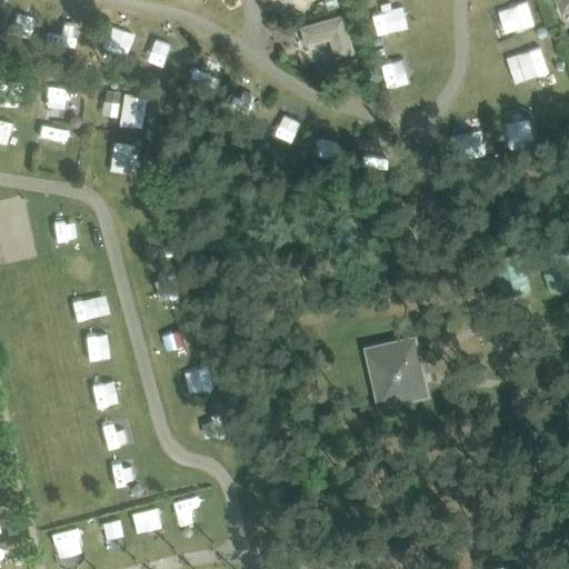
[(337,0),(326,0),(329,9),(339,6),(337,0)]
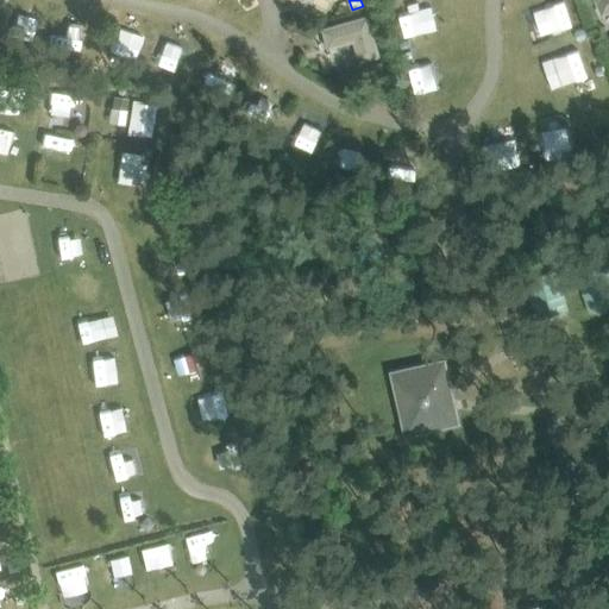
[(608,0),(596,0),(602,13),(608,10),(608,0)]
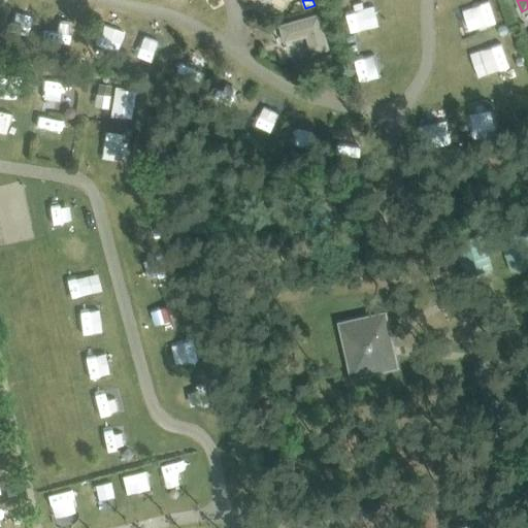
[(489,2),(467,4),(469,29),(491,27),(489,2)]
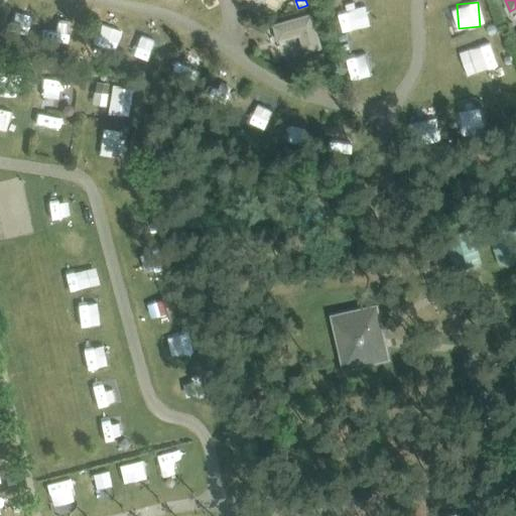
[(320,47),(311,14),(274,25),(278,40),(300,34),(305,52),(320,47)]
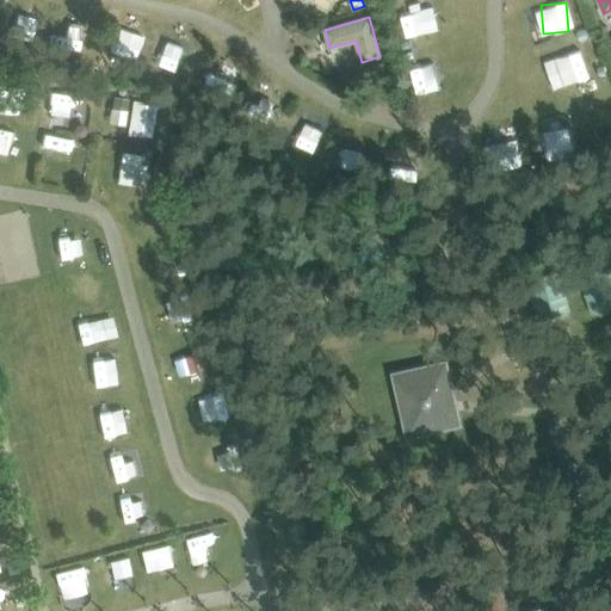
[(586,53),(561,56),(563,78),(590,75),(586,53)]
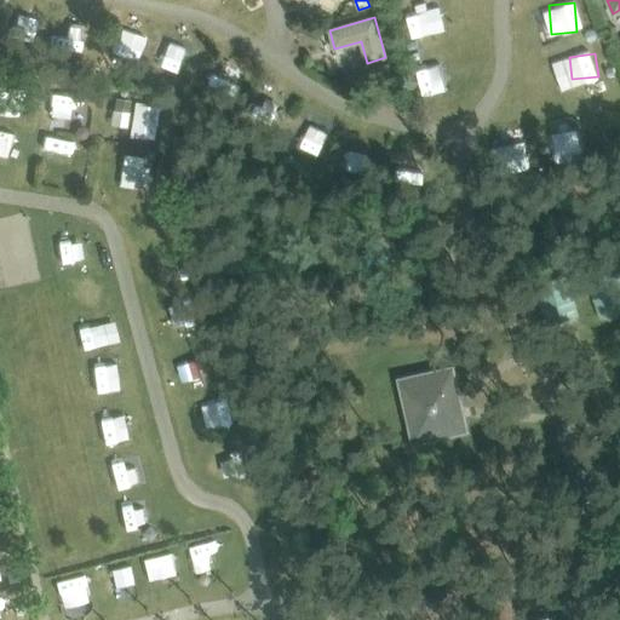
[(389,62),(371,67),(374,79),(391,74),(389,62)]
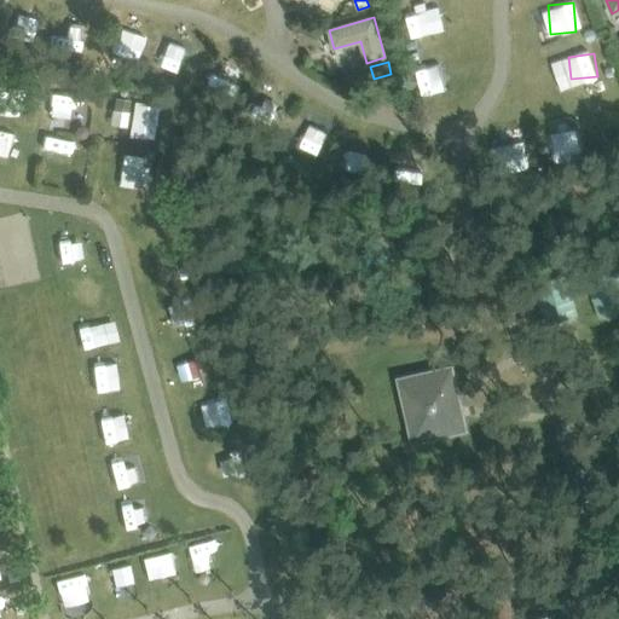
[(65,123),(67,91),(46,91),(45,123),(65,123)]
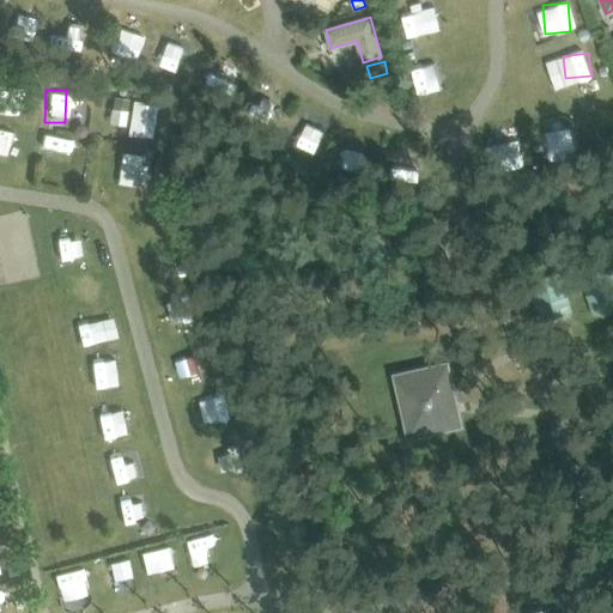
[(115,93),(113,107),(125,108),(127,96),(115,93)]
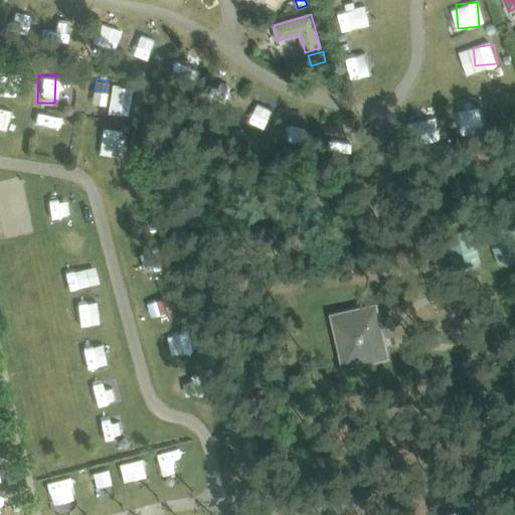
[(129,116),(133,88),(112,83),(108,113),(129,116)]
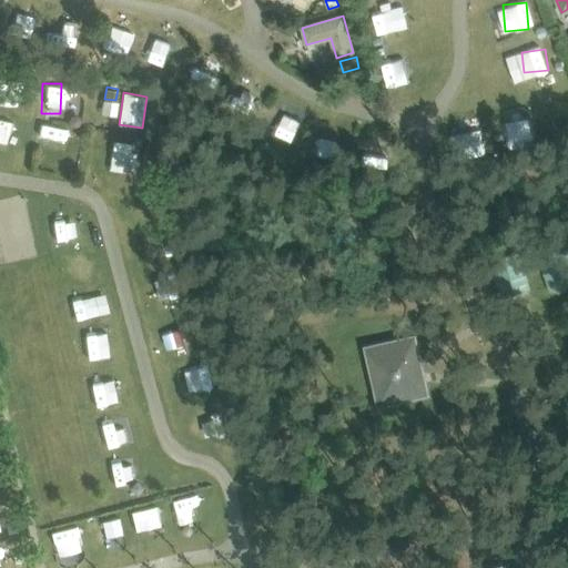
[(0,151),(9,153),(16,119),(0,115),(0,151)]
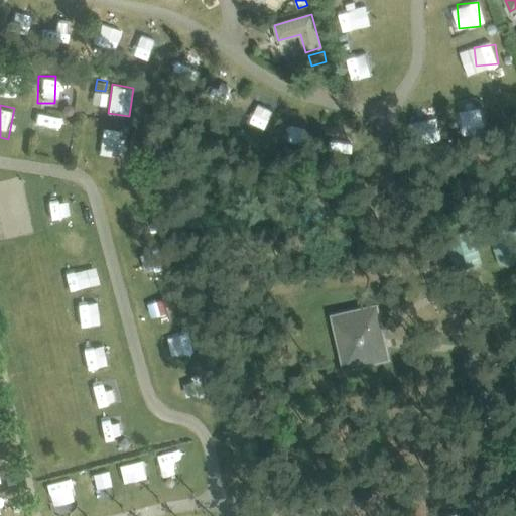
[(55,137),(62,117),(39,109),(33,130),(55,137)]
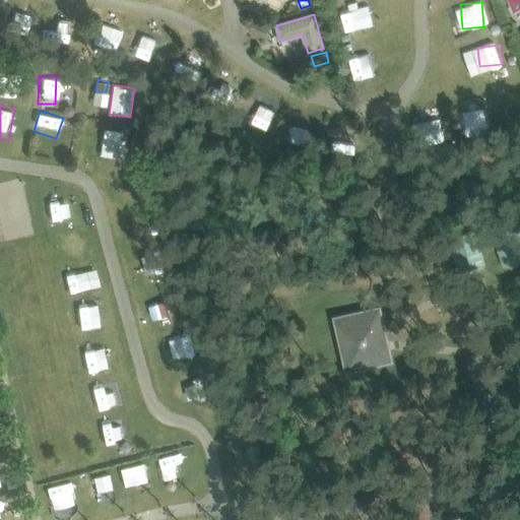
[(121,126),(120,135),(130,137),(131,128),(121,126)]
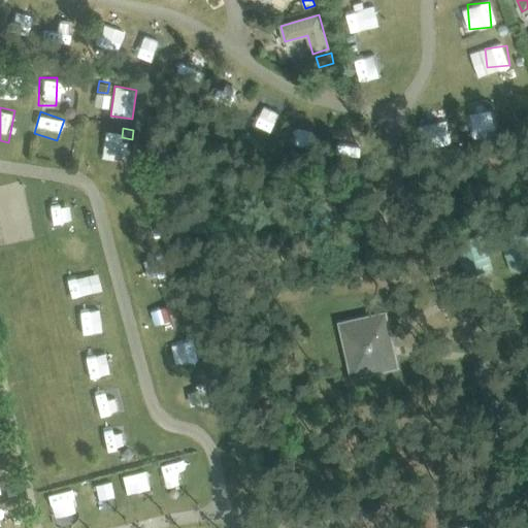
[(113,135),(107,159),(128,164),(134,141),(113,135)]
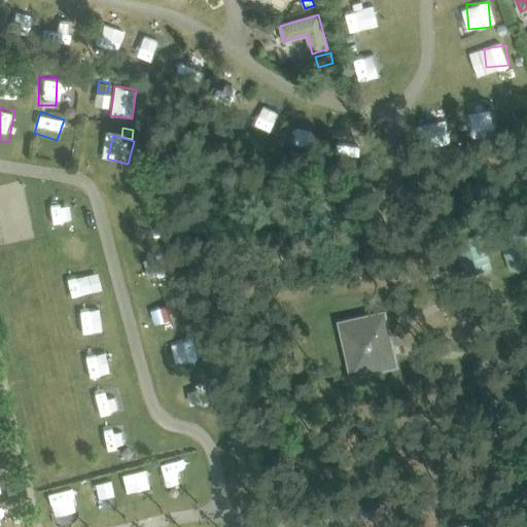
[(139,218),(142,240),(161,237),(157,215),(139,218)]
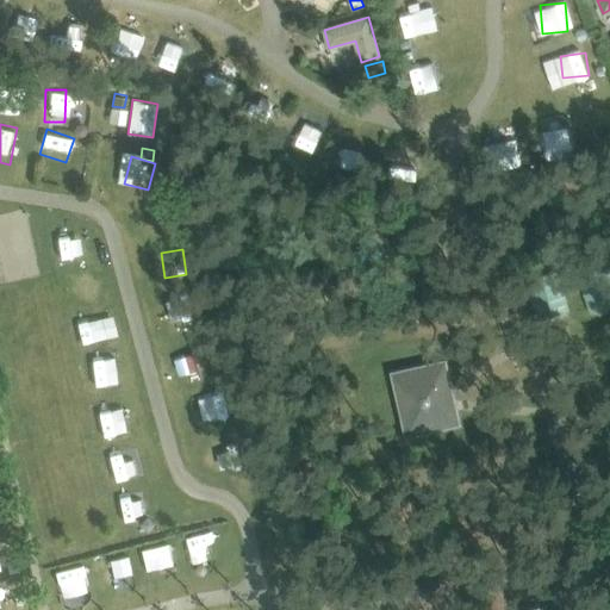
[(178,325),(200,318),(194,299),(170,307),(178,325)]
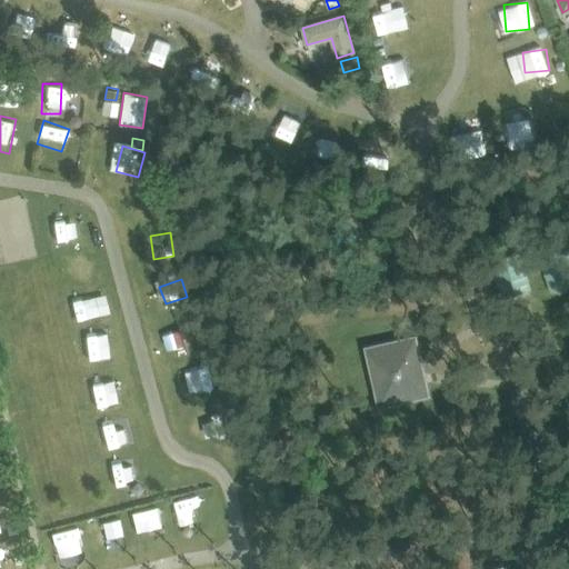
[(363,347),(378,409),(430,397),(417,335),(363,347)]
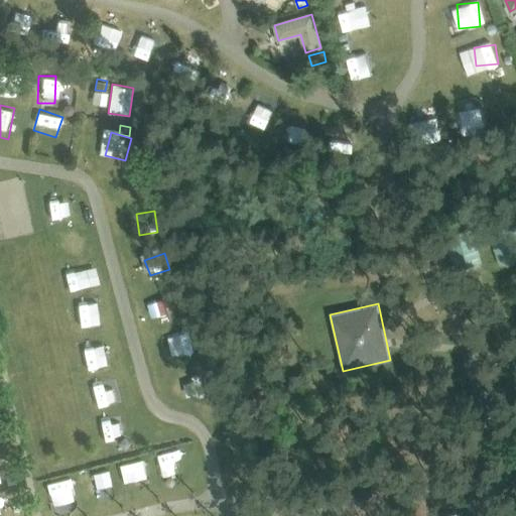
[(168,334),(173,356),(196,351),(190,329),(168,334)]
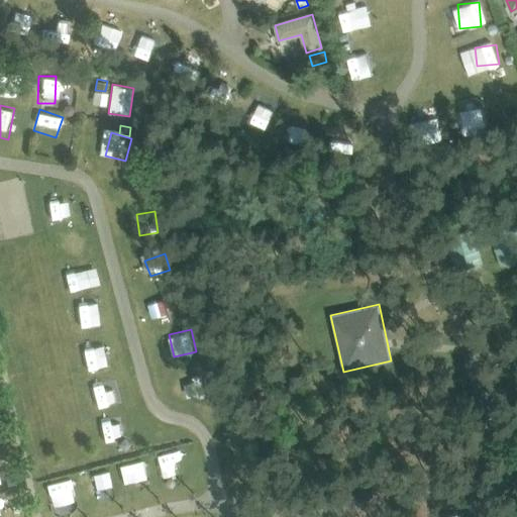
[(202,373),(184,380),(191,399),(209,392),(202,373)]
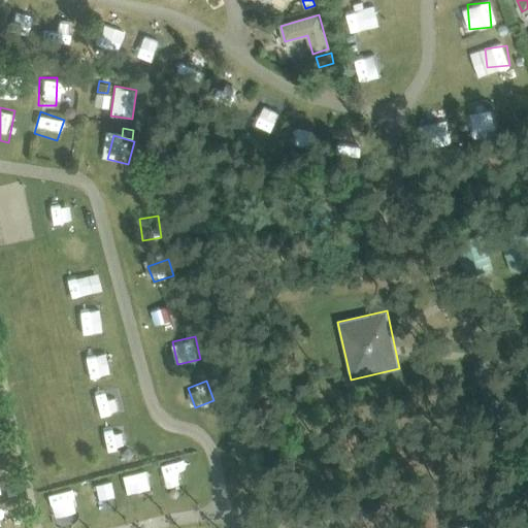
[(182,461),(160,467),(165,487),(187,481),(182,461)]
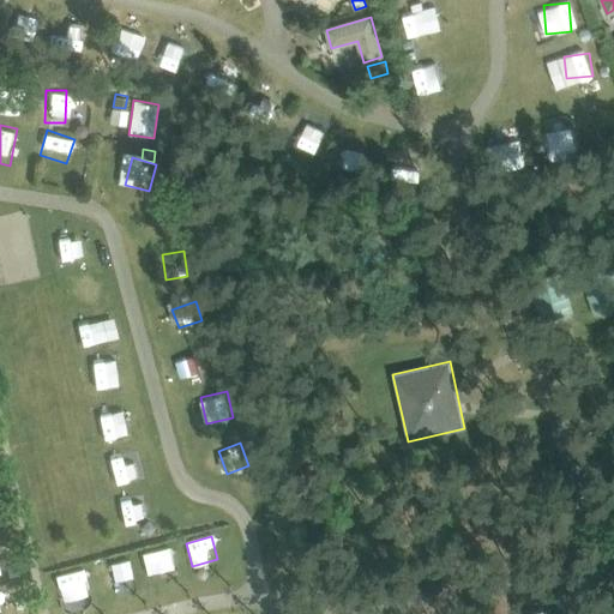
[(170,547),(145,552),(150,578),(175,572),(170,547)]
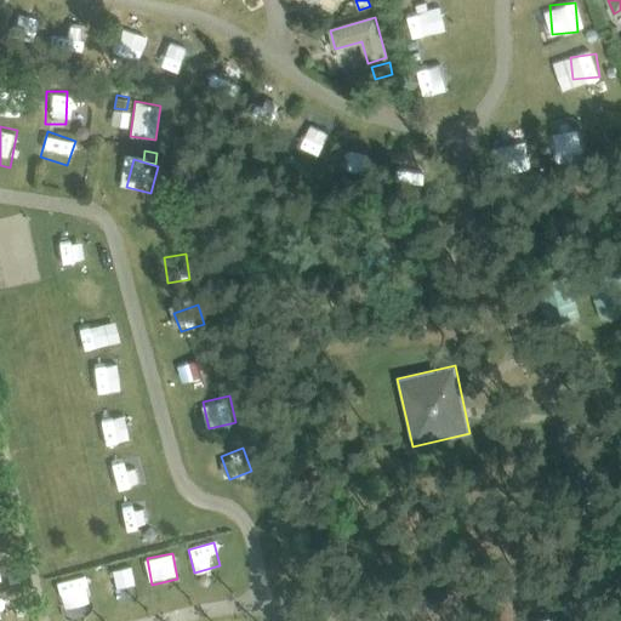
[(129,563),(100,570),(104,592),(134,585),(129,563)]
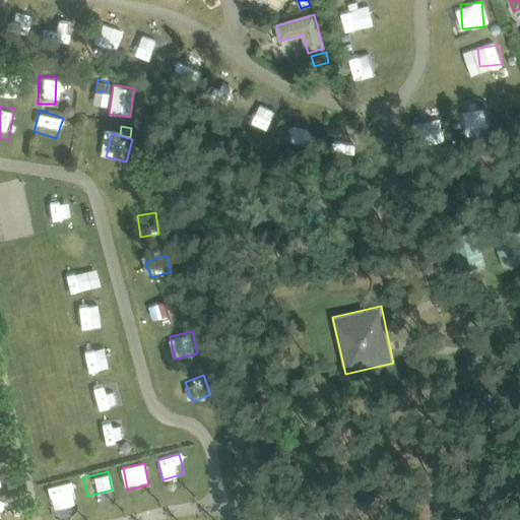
[(46,486),(49,507),(70,504),(67,483),(46,486)]
